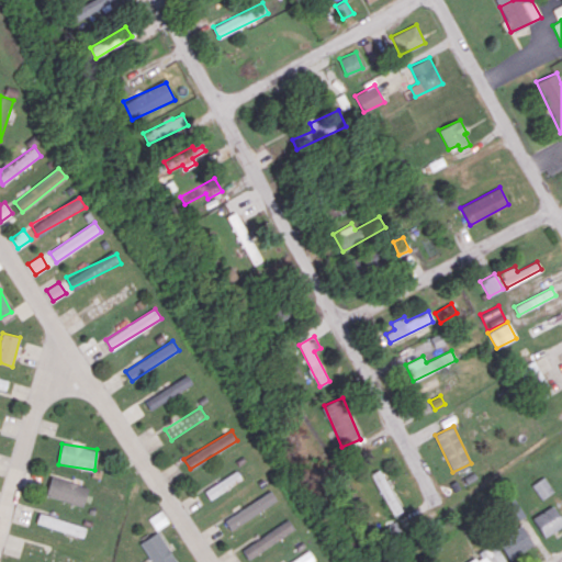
[(402,510),(379,469),(370,474),(393,515),(402,510)]
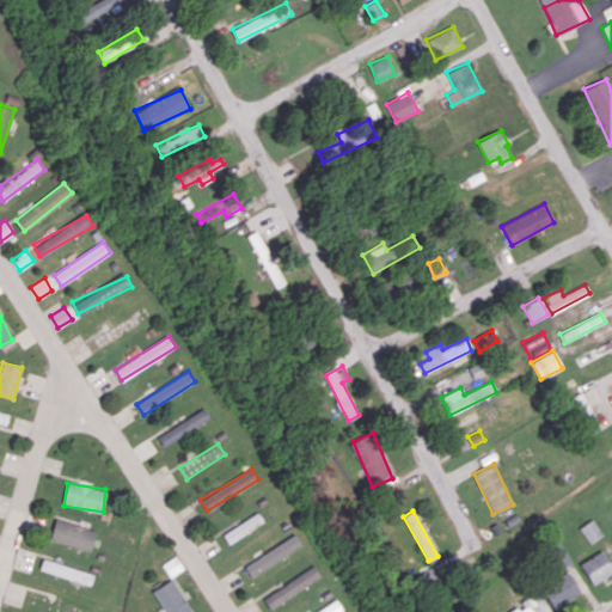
[(228,544),(264,521),(258,512),(222,534),(228,544)]
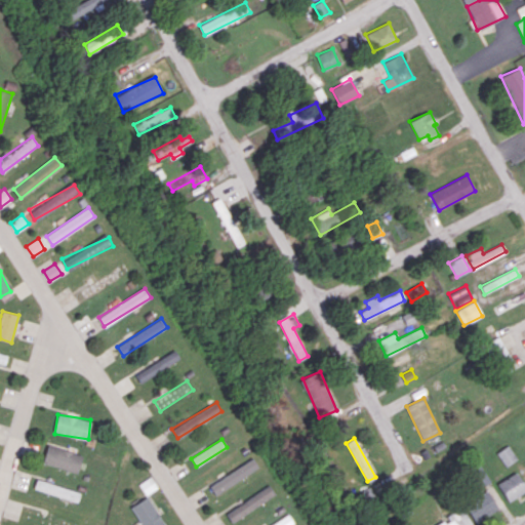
[(77,474),(83,455),(48,444),(43,462),(77,474)]
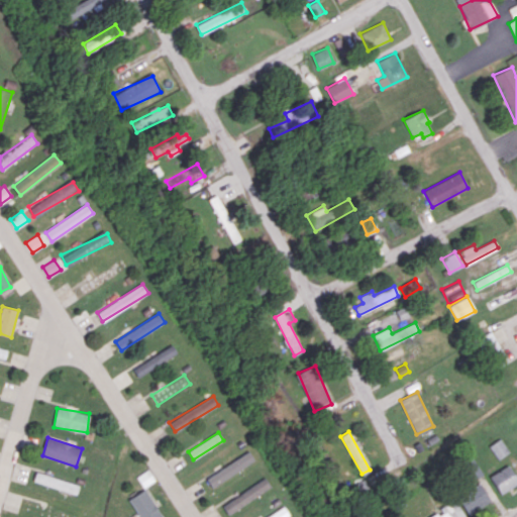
[(509,451),(500,438),(489,445),(498,459),(509,451)]
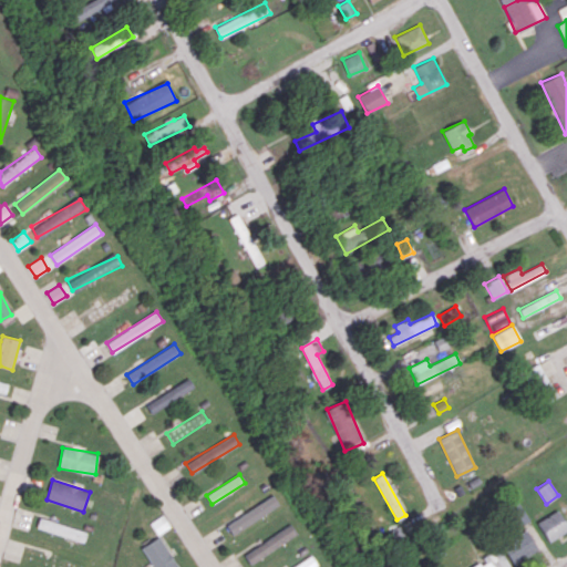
[(226,522),(230,533),(280,507),(275,496),(226,522)]
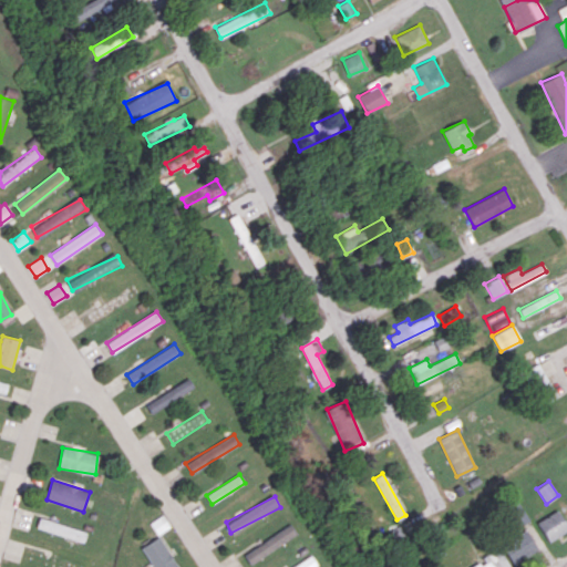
[(566,531),(566,527),(558,509),(536,521),(547,542),(566,531)]
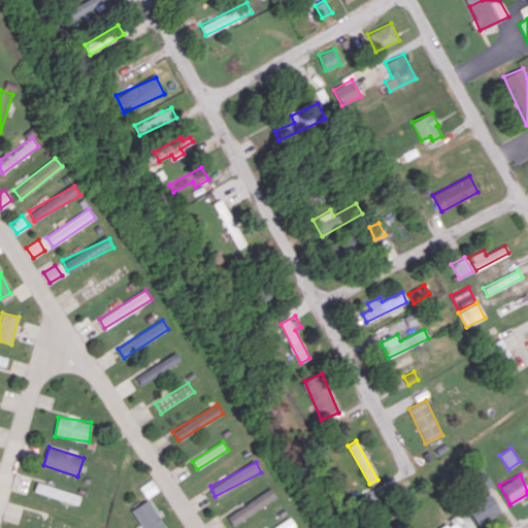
[(159,491),(152,480),(140,486),(146,498),(159,491)]
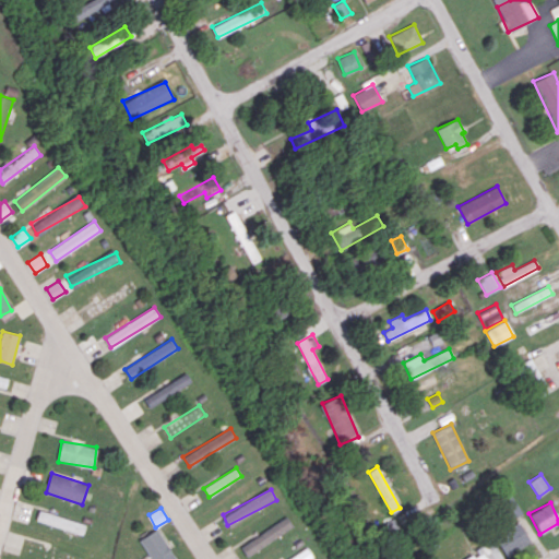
[(36,520),(82,535),(85,525),(39,510),(36,520)]
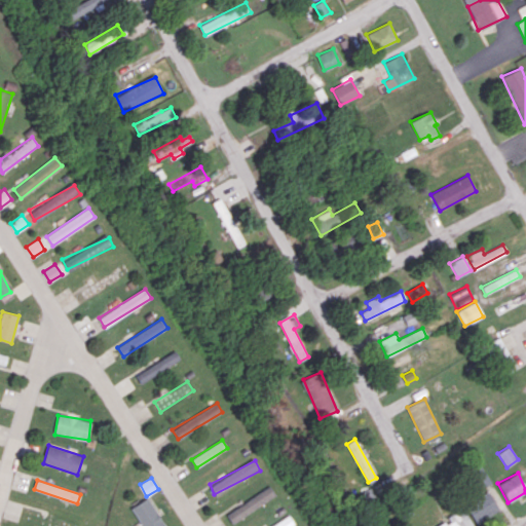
[(276,496),(271,487),(226,513),(231,522),(276,496)]
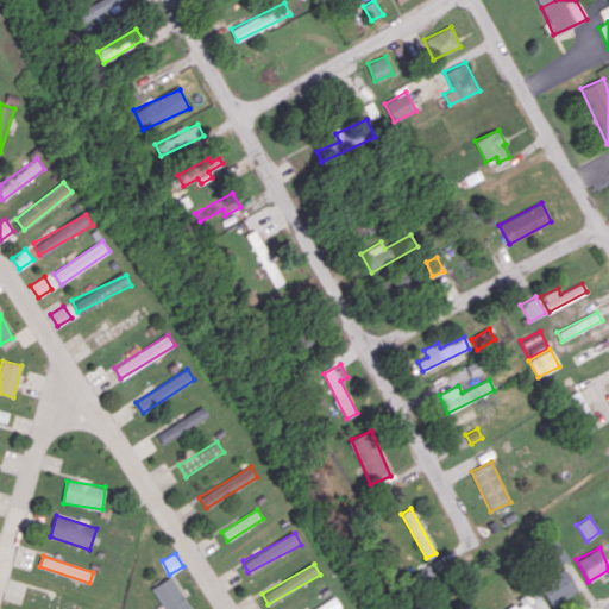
[(577,590),(565,569),(538,584),(551,606),(577,590)]
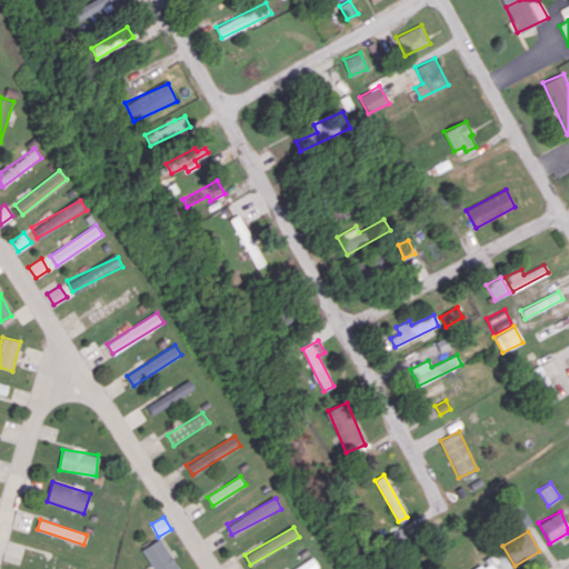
[(142,549),(155,568),(179,568),(160,538),(142,549)]
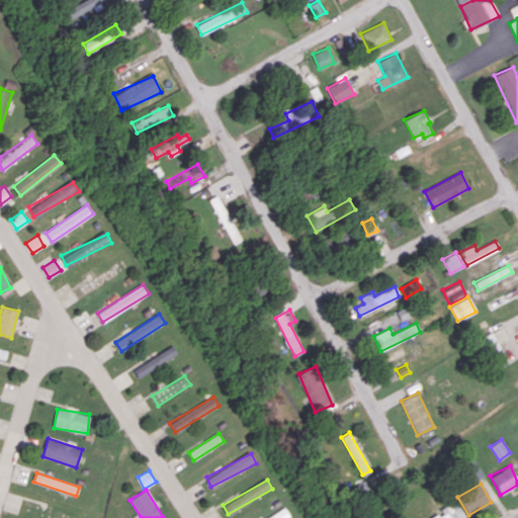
[(440,509),(442,512),(431,517),(465,517),(455,500),(440,509)]
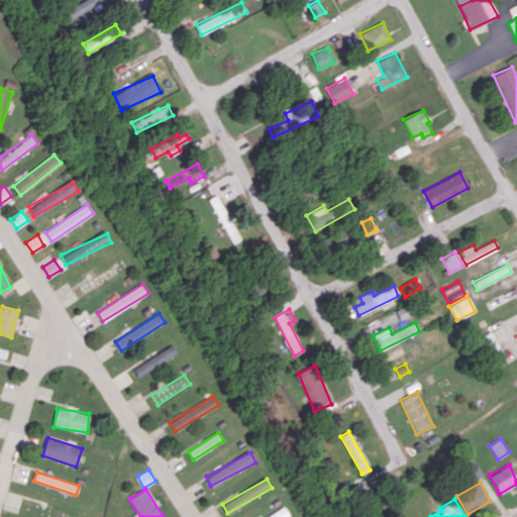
[(290,516),(286,508),(269,516),(290,516)]
